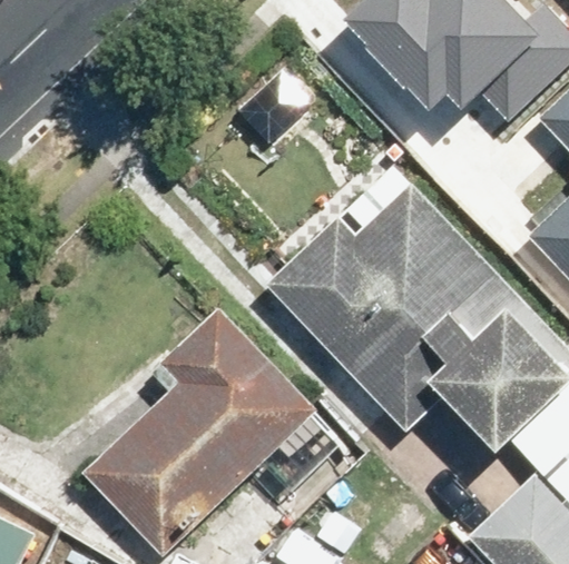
[(370,0),(340,27),(422,118),(443,99),(462,120),(477,108),(499,134),(568,70),(568,29),(547,6),(521,29),(494,0),(370,0)]
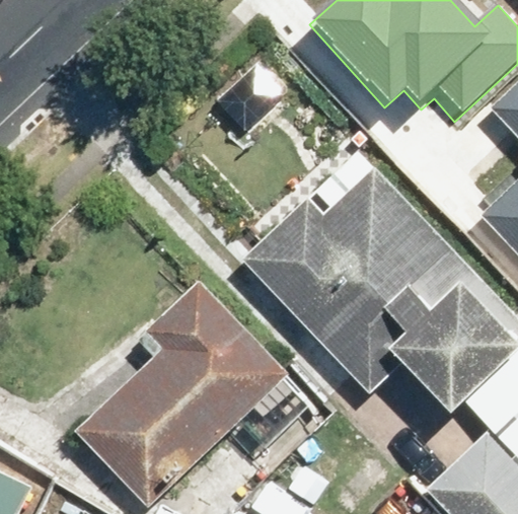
[(517,83),(492,107),(517,138),(517,185),(483,216),(517,257),(517,83)]
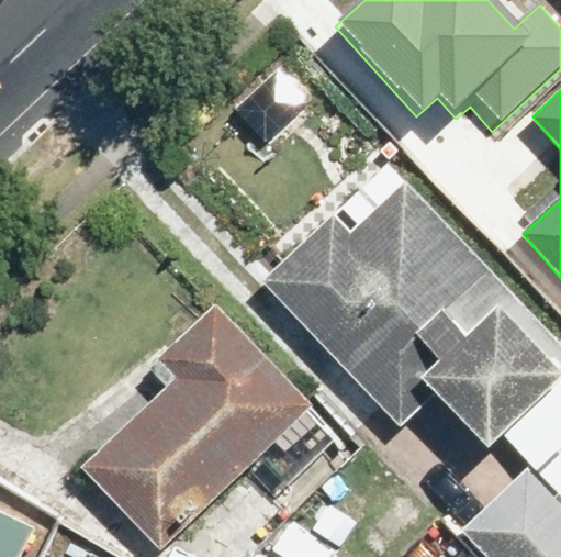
[(334,219),(266,285),(402,424),(437,390),(492,445),(560,377),(560,342),(404,182),(349,235),(334,219)]
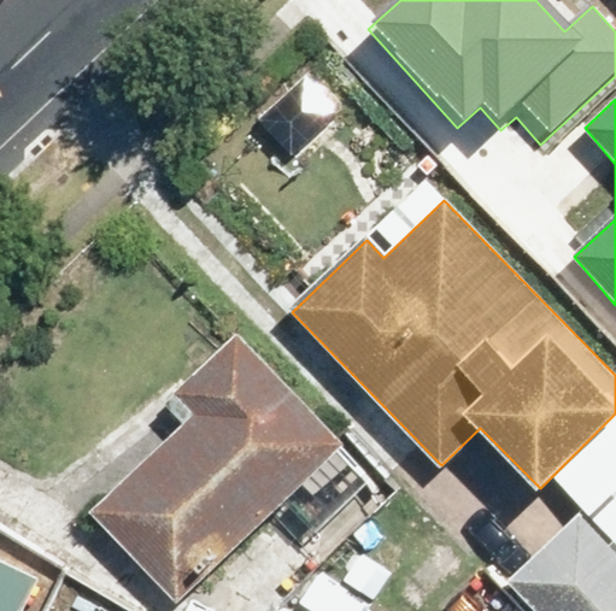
[(82,489),(180,597),(341,451),(244,344),(82,489)]
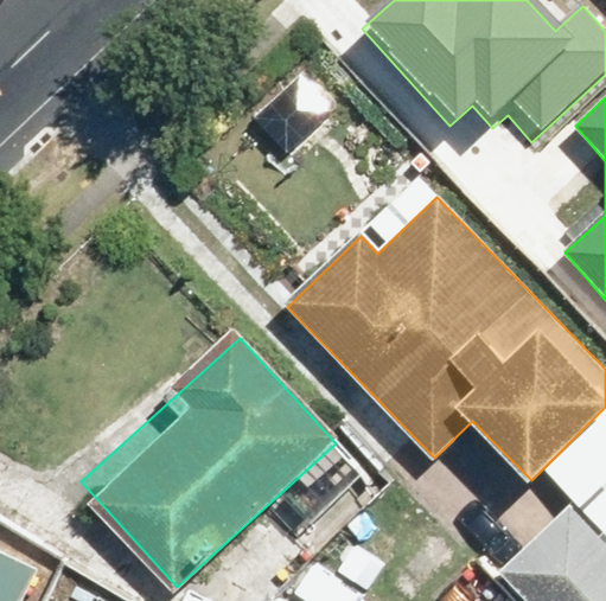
[(605,600),(605,535),(580,507),(503,579),(524,600),(605,600)]
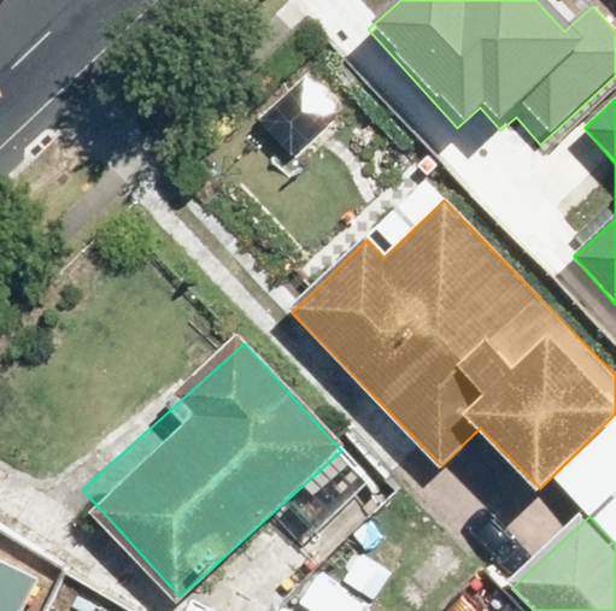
[(28,610),(41,586),(0,564),(0,610),(28,610)]
